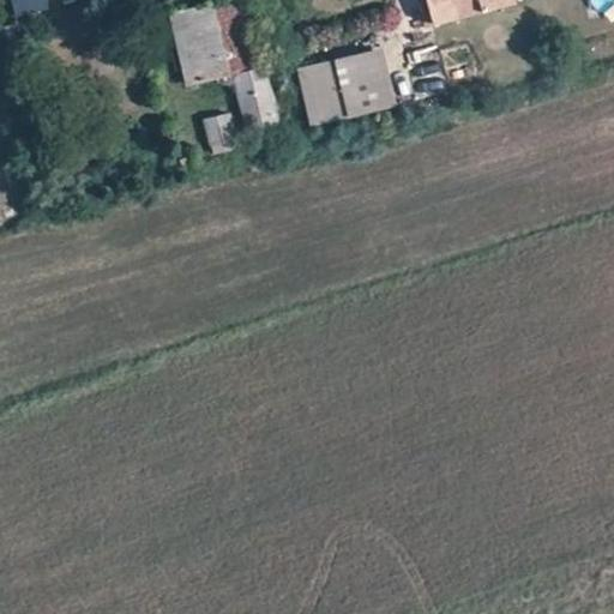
[(11,0),(16,16),(44,8),(42,0),(11,0)]
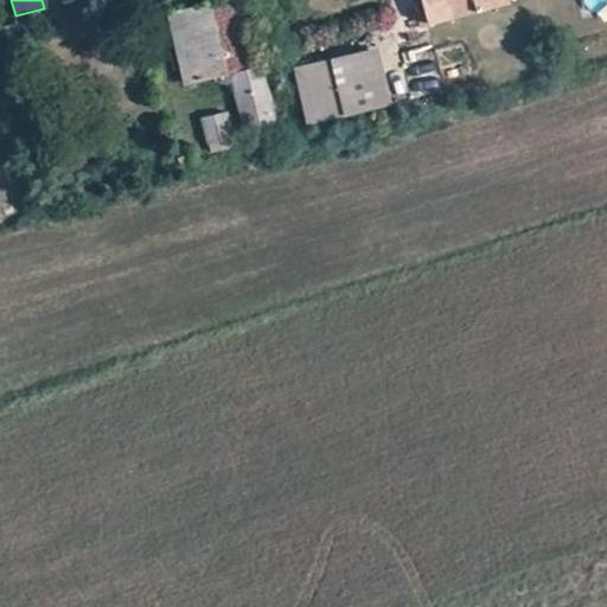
[(238,0),(218,0),(205,4),(168,13),(187,85),(224,76),(231,74),(247,132),(275,125),(261,65),(256,66),(238,0)]
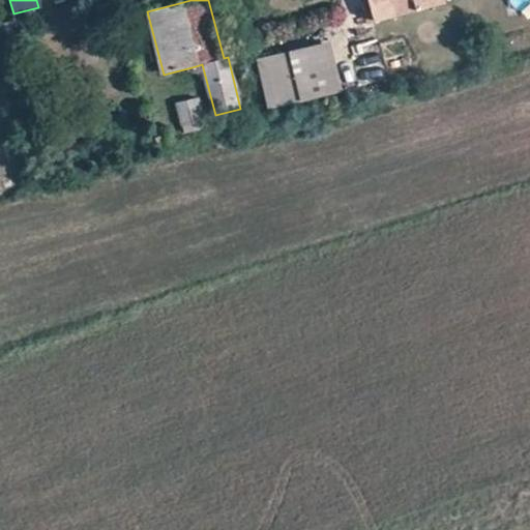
[(412,0),(415,10),(443,2),(442,0),(366,0),(369,5),(388,0),(412,0)]
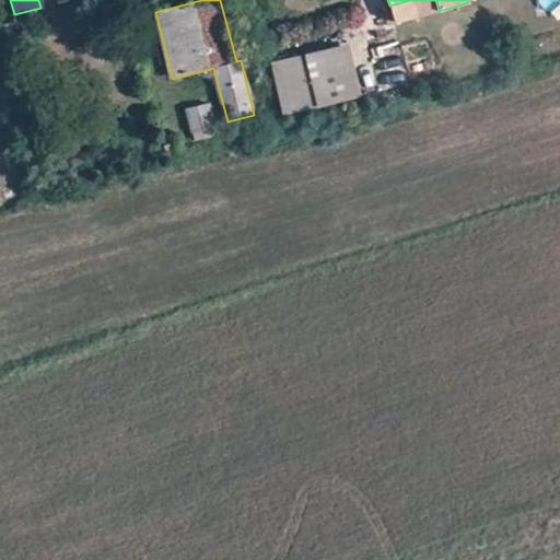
[(413,0),(419,18),(439,11),(435,0),(413,0)]
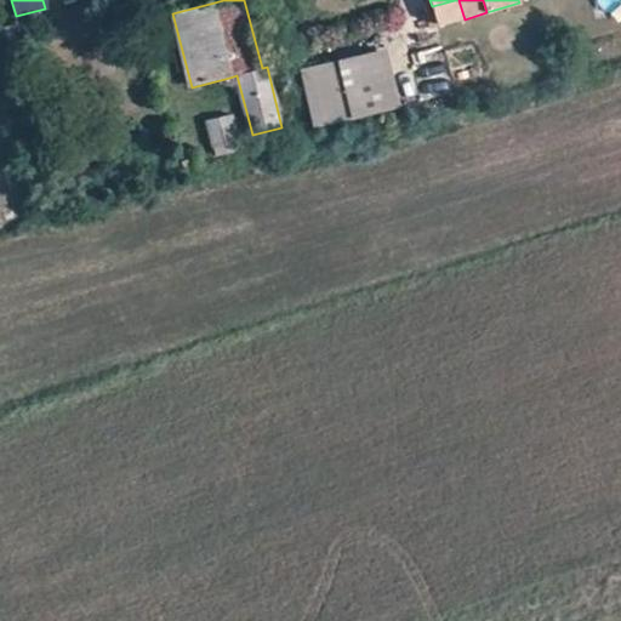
[(340,61),(354,114),(355,119),(391,109),(375,51),(340,61)]
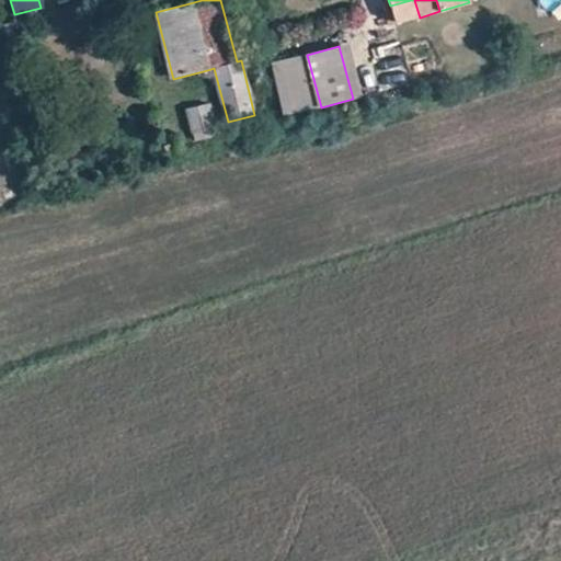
[(319,104),(320,103),(307,55),(283,61),(295,110),(319,104)]
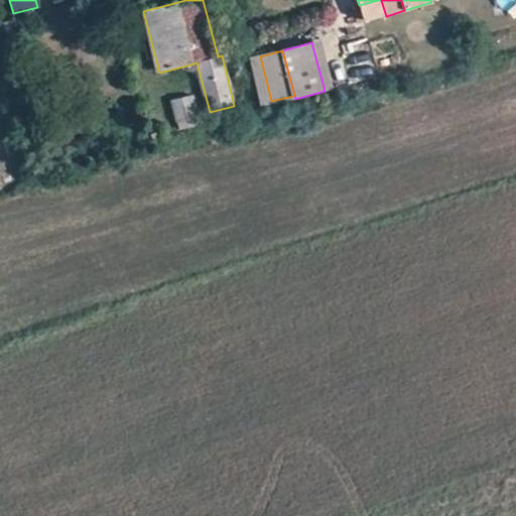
[(178,121),(198,116),(192,95),(173,100),(178,121)]
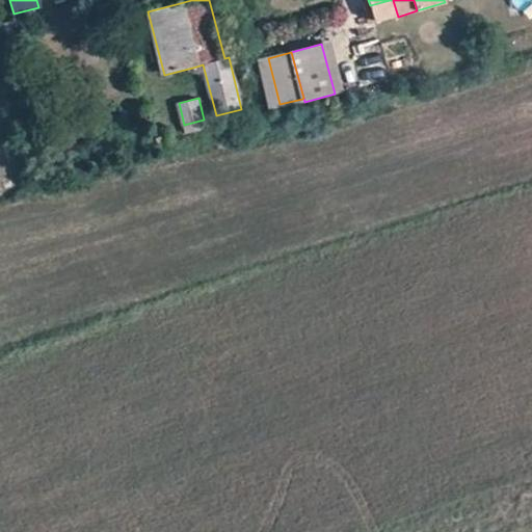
[(206,128),(204,120),(184,125),(186,133),(206,128)]
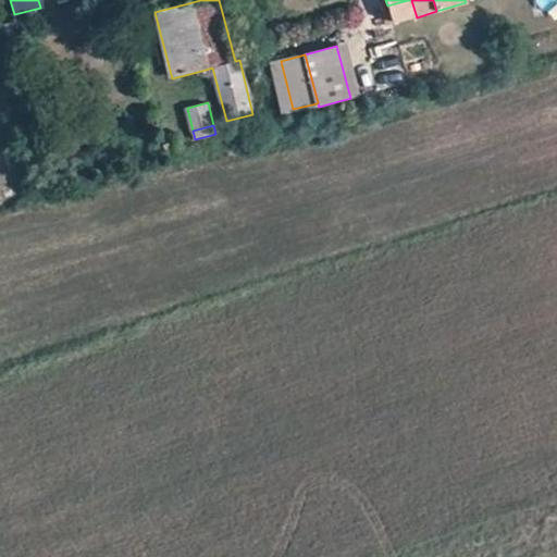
[(162,141),(165,153),(178,150),(175,138),(162,141)]
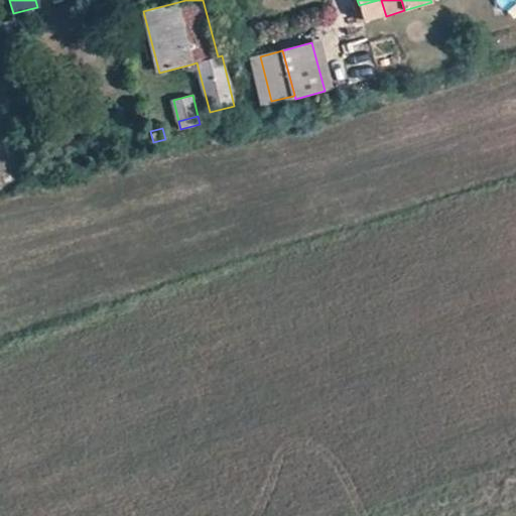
All buildings are outlined.
